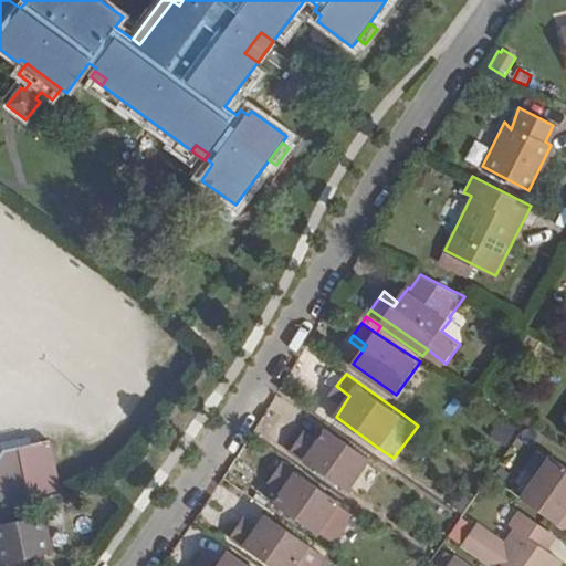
[(336,386),(333,392),(345,402),(349,396),(336,386)]
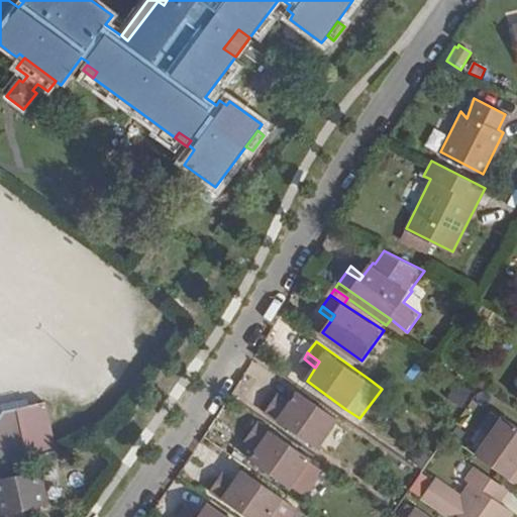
[(340,418),(300,391),(293,402),(288,407),(276,398),(268,411),(319,446),(340,418)]
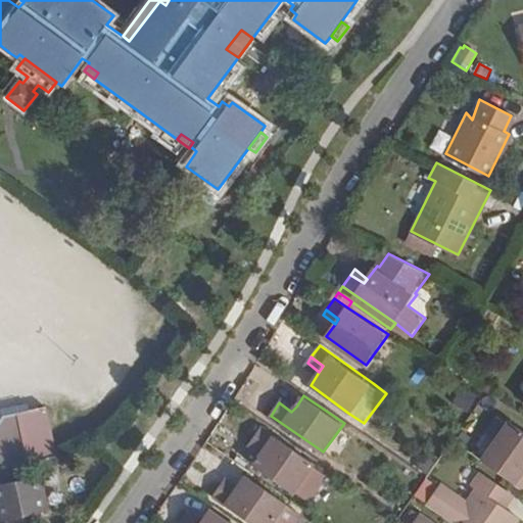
[(283,397),(279,402),(291,412),(296,407),(283,397)]
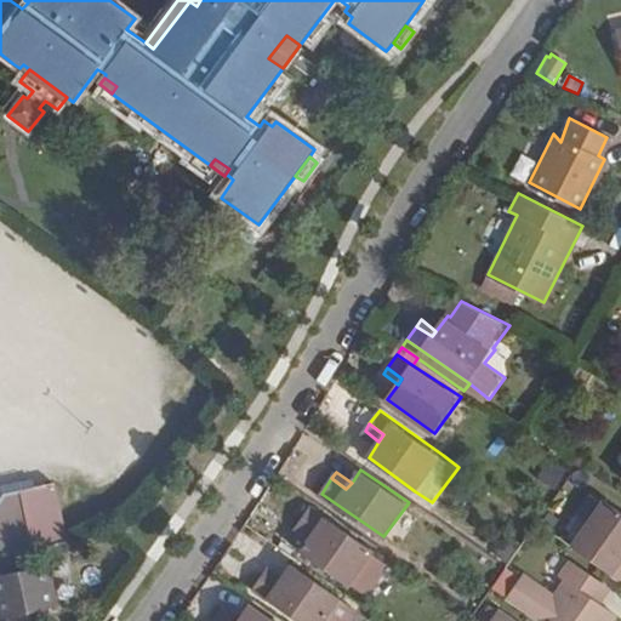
[(4,493),(0,497),(0,557),(35,550),(68,541),(55,482),(22,489),(22,488),(4,493)]
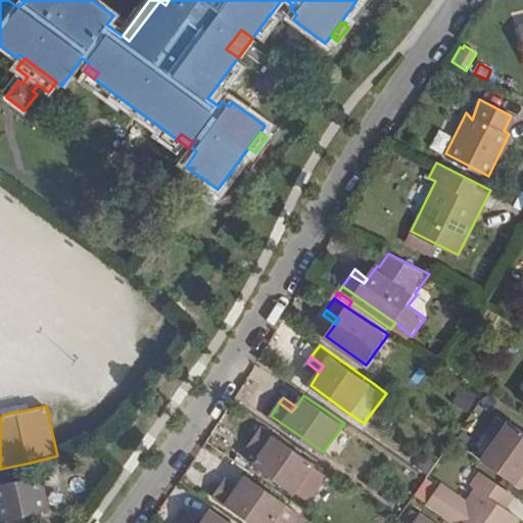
[(522,436),(505,423),(479,459),(522,489),(522,436)]
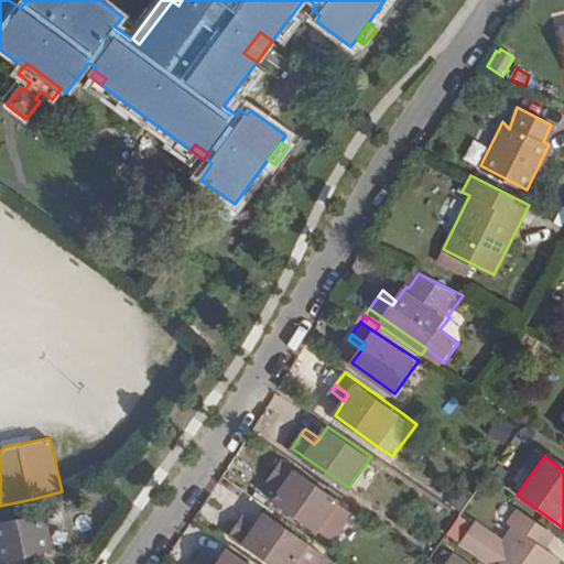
[(342,498),(284,458),(274,473),(289,481),(284,487),(274,501),(317,531),(320,529),(333,538),(353,510),(339,500),(342,498)]
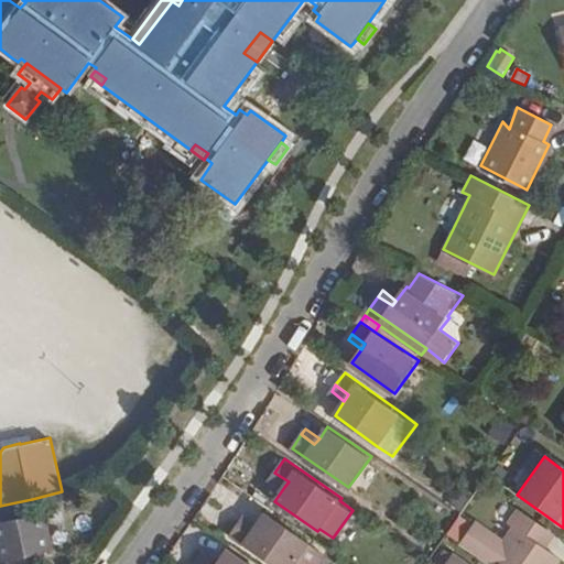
[(274,473),(270,477),(284,487),(289,481),(274,473)]
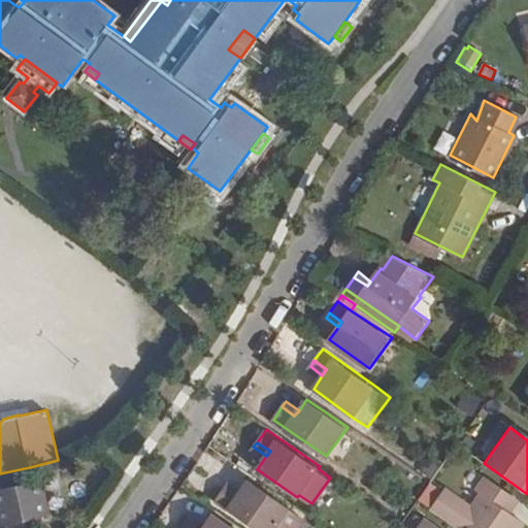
[(439,467),(429,460),(421,471),(431,479),(439,467)]
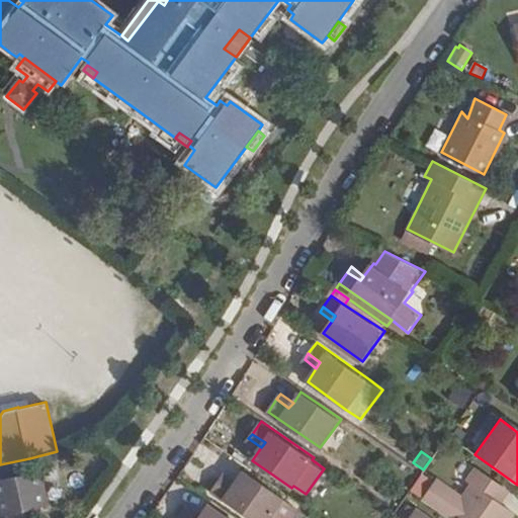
[(434,481),(423,498),(451,517),(510,517),(514,513),(501,504),(496,500),(503,488),(472,466),(466,476),(473,481),(462,497),(436,479),(434,481)]
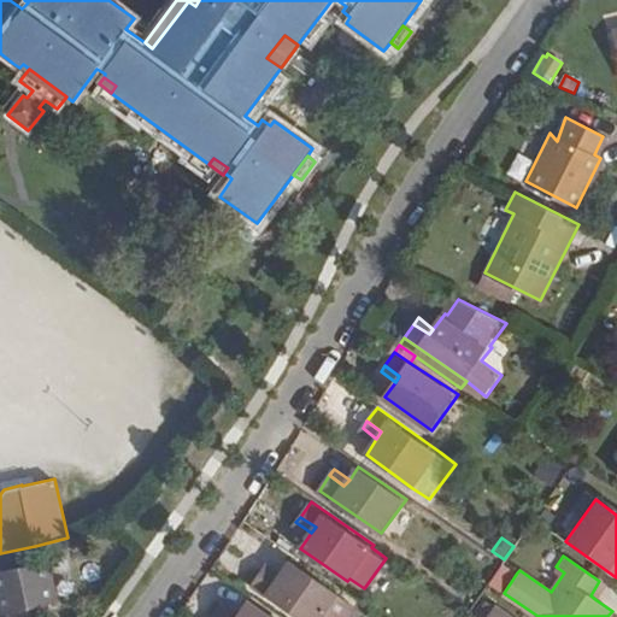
[(348,616),(357,606),(292,560),(278,579),(264,569),(253,583),(300,616),(348,616)]
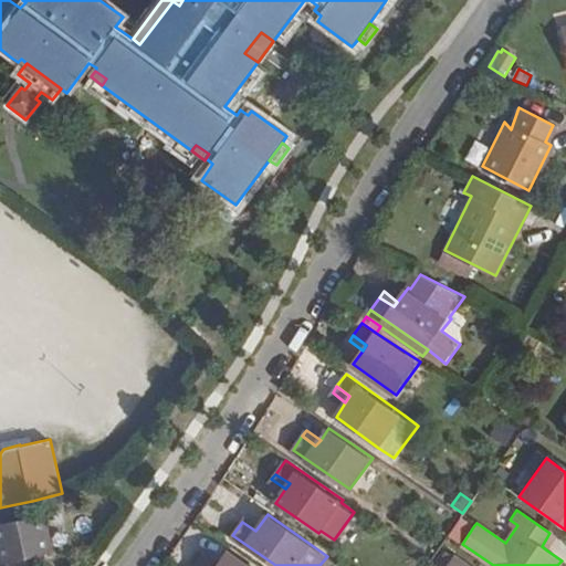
[(53,554),(45,516),(0,524),(0,533),(2,547),(0,547),(0,564),(8,564),(8,565),(46,565),(44,556),(53,554)]
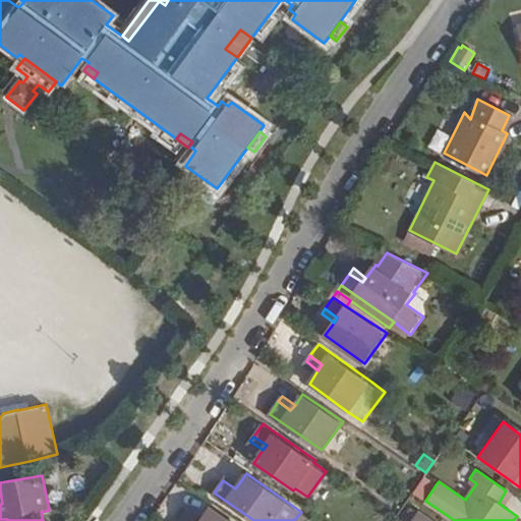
[(226,475),(223,480),(235,488),(238,483),(226,475)]
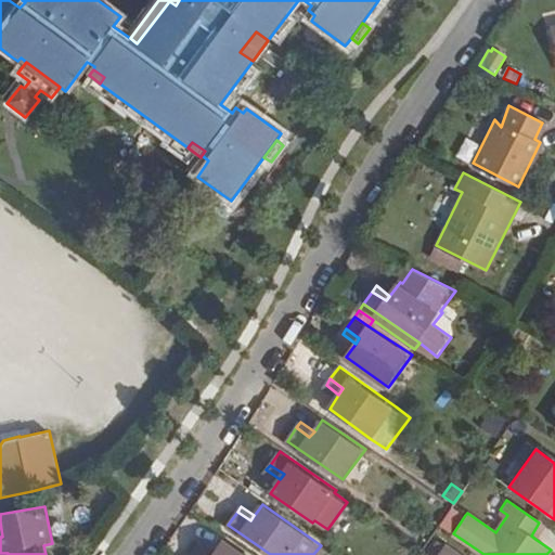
[(440,524),(453,533),(465,515),(452,506),(440,524)]
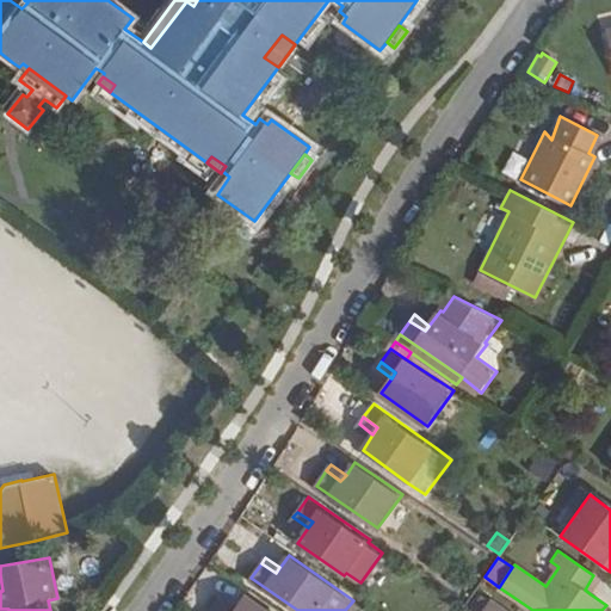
[(600,580),(593,575),(585,590),(591,594),(600,580)]
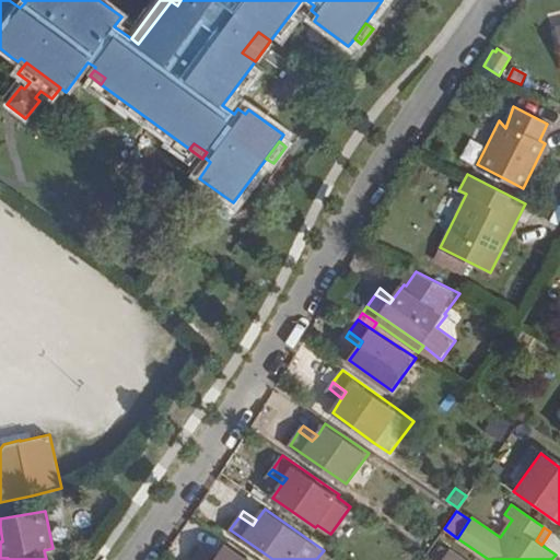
[(442,559),(451,548),(443,543),(430,559),(442,559)]
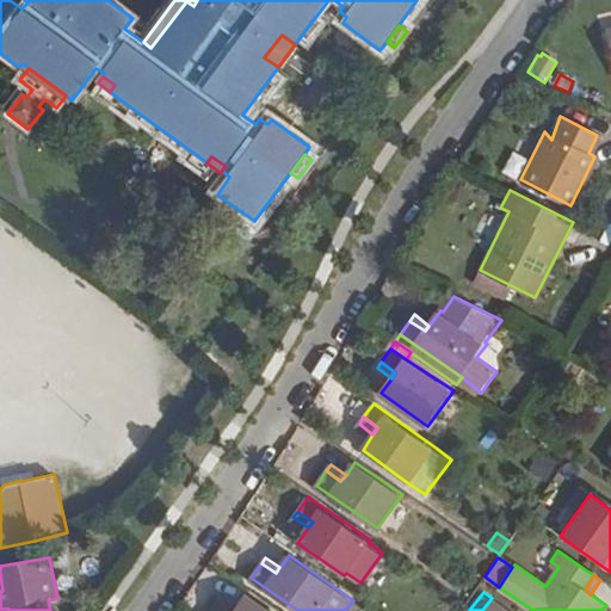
[(271,610),(246,593),(238,606),(234,610),(229,610),(218,603),(213,610),(271,610)]
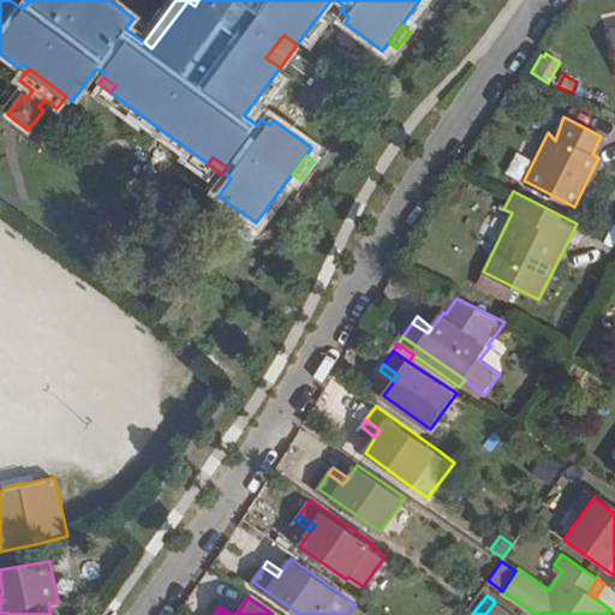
[(225,601),(220,607),(231,614),(236,614),(239,610),(225,601)]
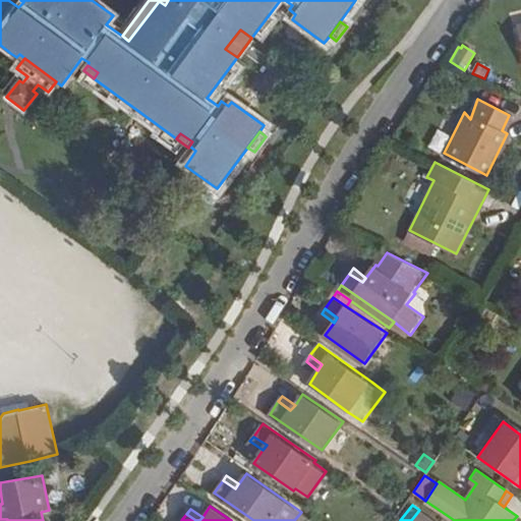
[(435,520),(419,510),(411,520),(435,520)]
